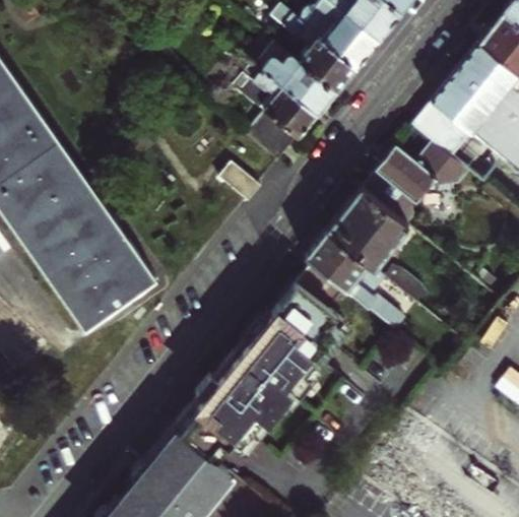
[(303,21),(355,65),(368,51),(379,38),(332,0),(317,0),(316,2),(318,3),(314,2),(311,2),(308,3),(305,4),(303,7),(301,10),(300,13),(301,17),(303,21)]
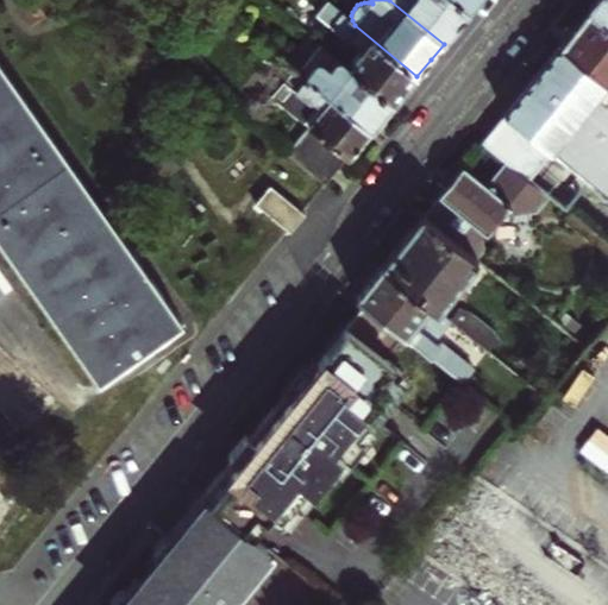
[(389,0),(444,44),(457,27),(470,12),(455,0),(389,0)]
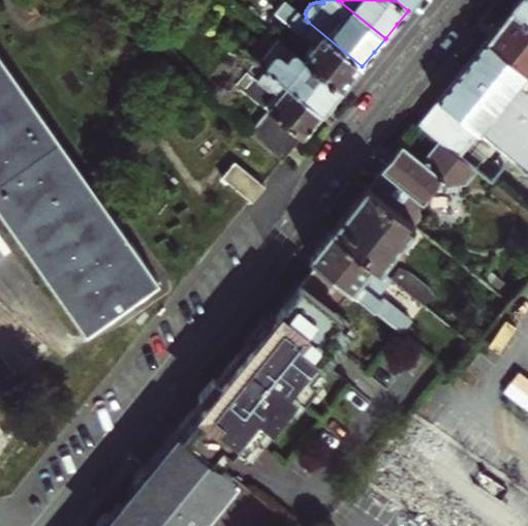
[(395,0),(408,10),(415,0),(395,0)]
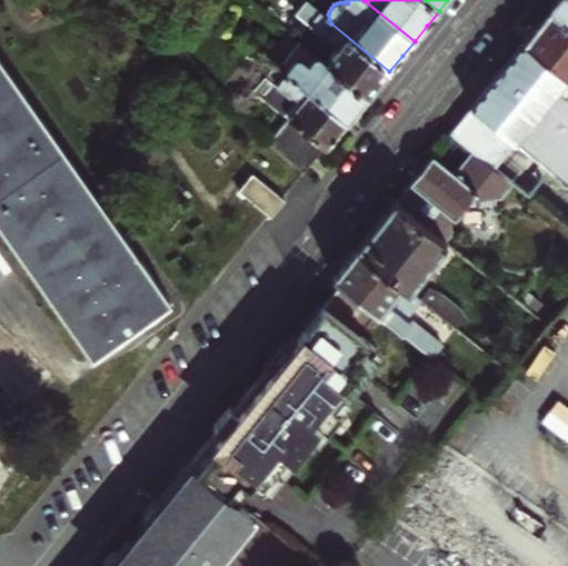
[(567,0),(561,0),(551,13),(567,26),(567,0)]
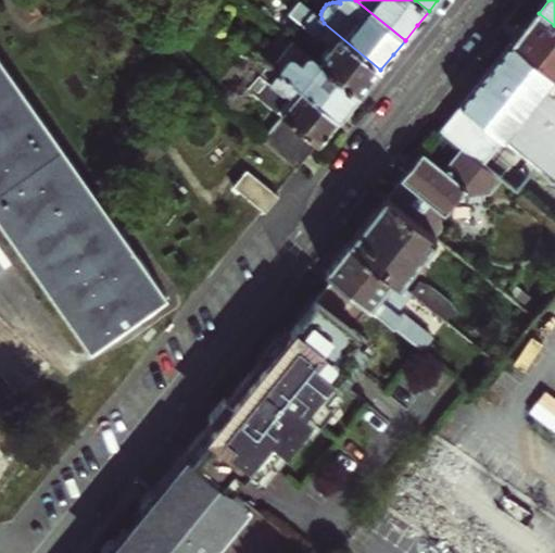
[(320,63),(360,96),(369,83),(380,70),(324,23),(299,3),(290,14),(303,25),(302,26),(319,40),(323,40),(332,48),(320,63)]
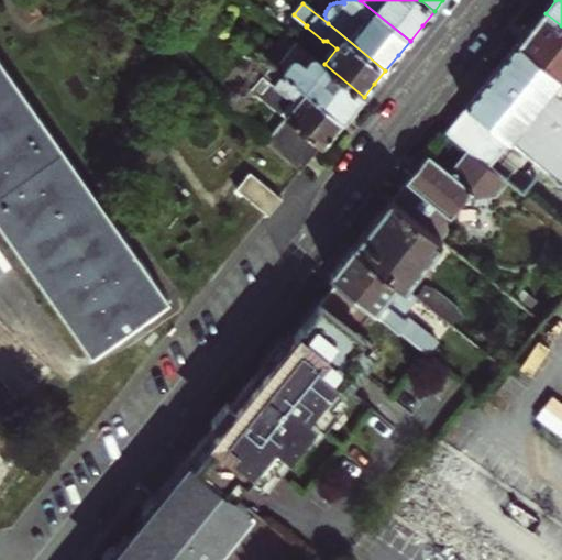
[(561,25),(546,13),(532,30),(519,45),(561,78),(561,25)]
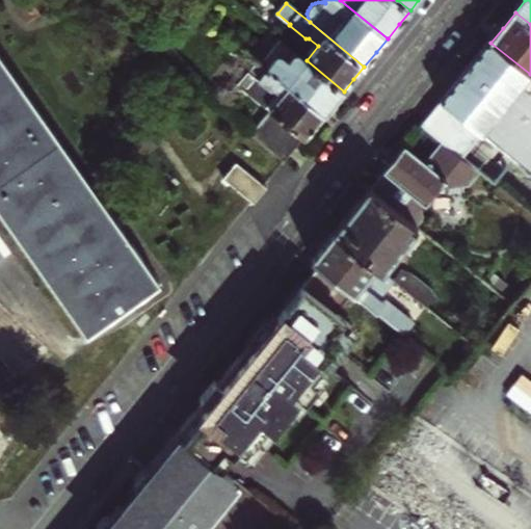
[(263,65),(324,115),(334,104),(344,91),(307,60),(282,41),(263,65)]
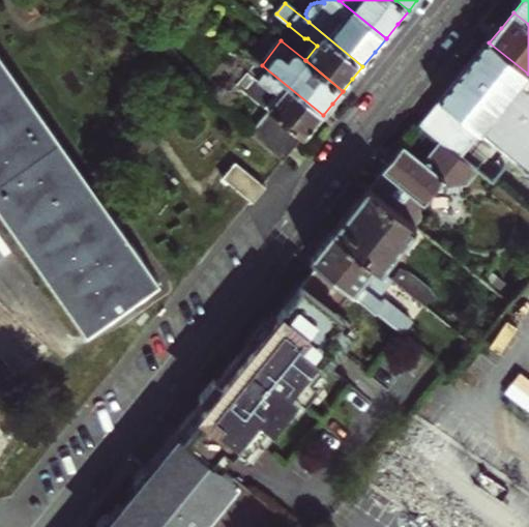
[(483,138),(528,82),(528,74),(489,42),(464,74),(440,103),(483,138)]
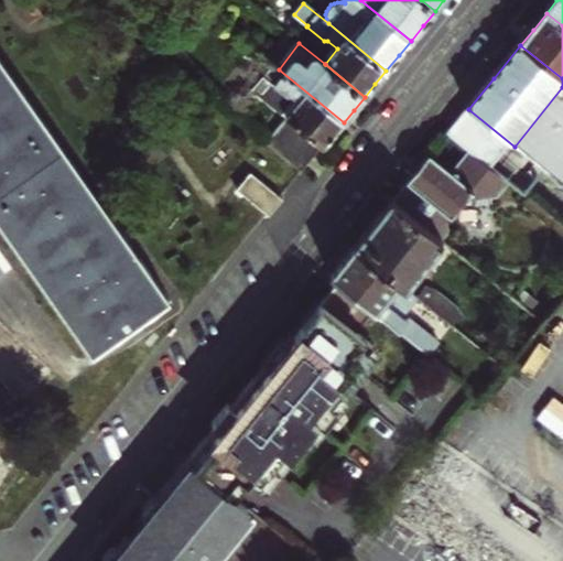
[(0,226),(85,347),(90,355),(123,332),(137,322),(166,301),(100,206),(0,62),(0,226)]
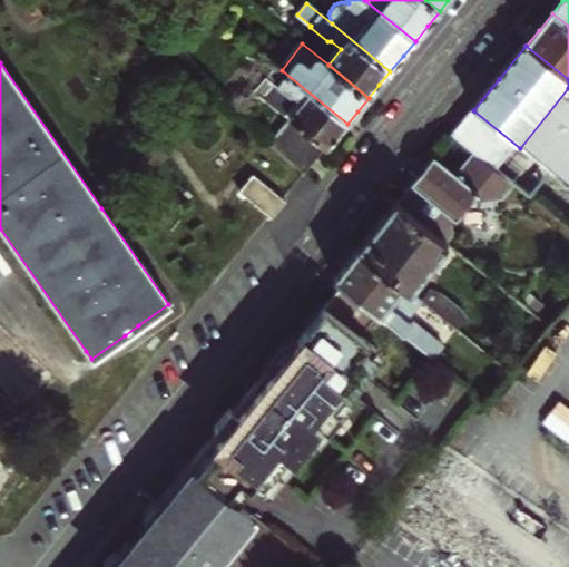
[(270,145),(306,175),(325,152),(347,124),(282,70),(276,66),(267,78),(278,87),(267,99),(292,119),(270,145)]
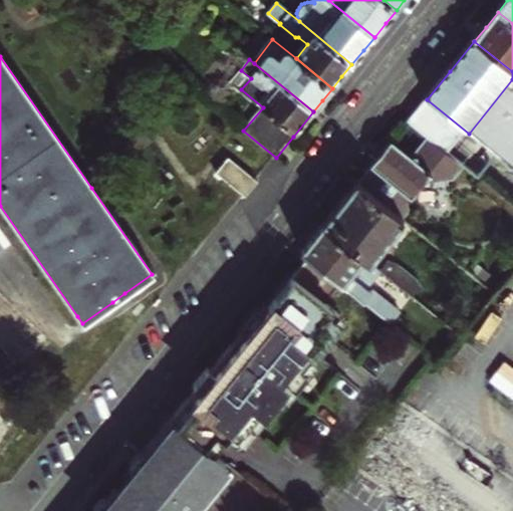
[(251,78),(241,70),(231,81),(241,89),(251,78)]
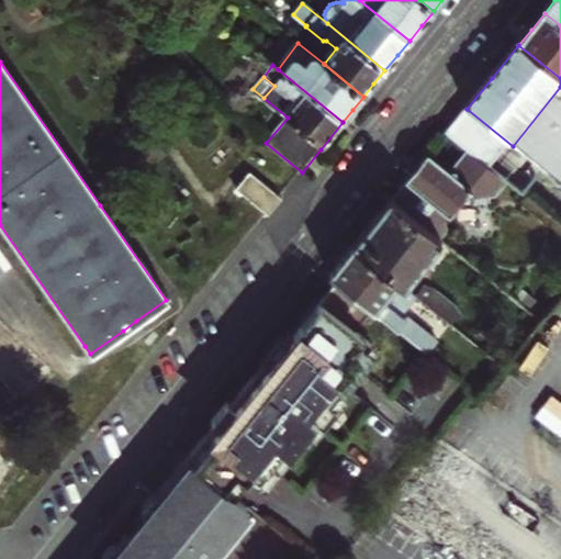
[(560,87),(513,146),(543,171),(560,185),(560,87)]
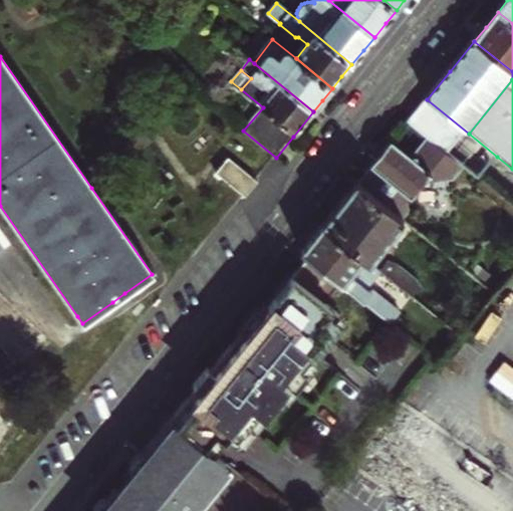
[(427,140),(464,170),(478,181),(497,157),(469,134),(427,99),(418,111),(408,123),(427,140)]
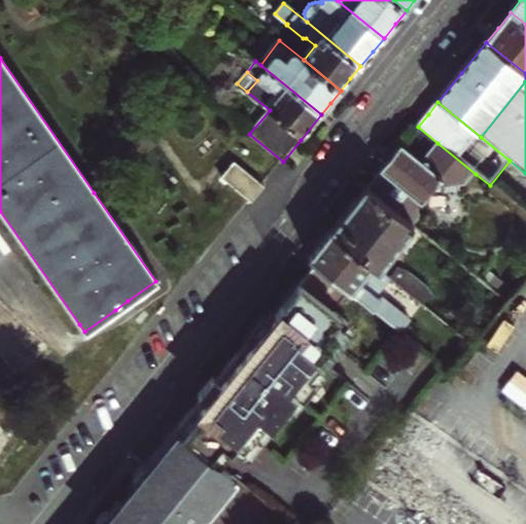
[(366,190),(413,229),(419,221),(417,212),(422,206),(445,204),(444,195),(461,193),(460,187),(465,187),(476,174),(437,143),(426,158),(427,162),(420,163),(405,165),(395,175),(385,167),(366,190)]
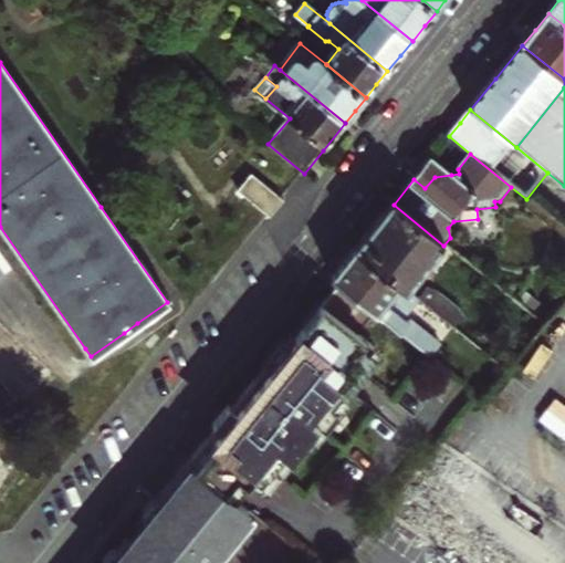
[(421,169),(414,179),(425,188),(435,177),(451,175),(430,158),(421,169)]
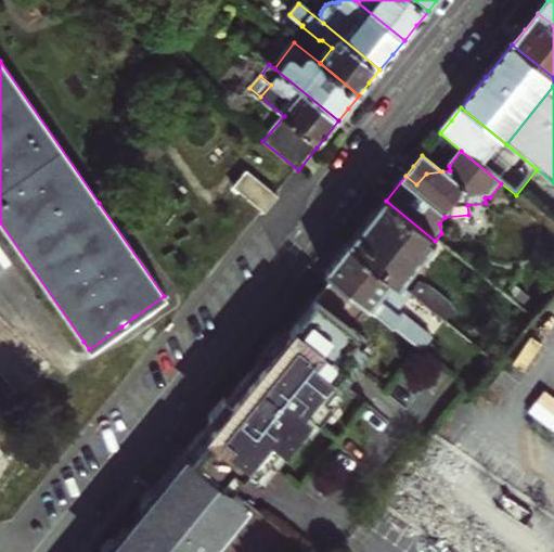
[(247,172),(233,190),(262,214),(265,216),(279,199),(277,196),(247,172)]
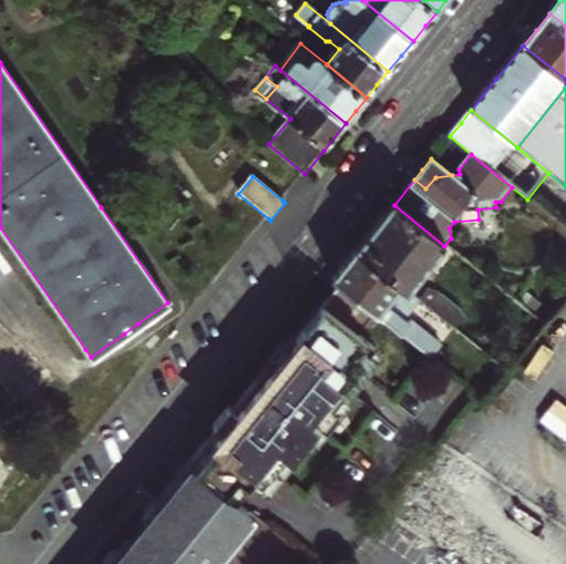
[(356,252),(407,293),(444,246),(394,205),(373,229),(356,252)]
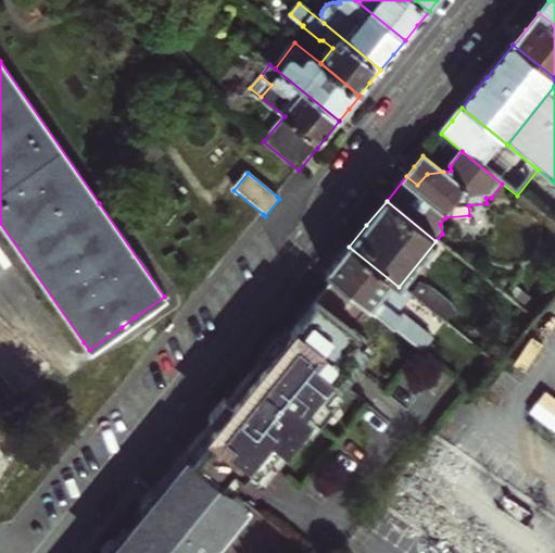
[(327,275),(332,279),(368,308),(424,353),(433,341),(404,317),(402,319),(396,315),(412,298),(407,294),(399,287),(349,247),(336,263),(327,275)]
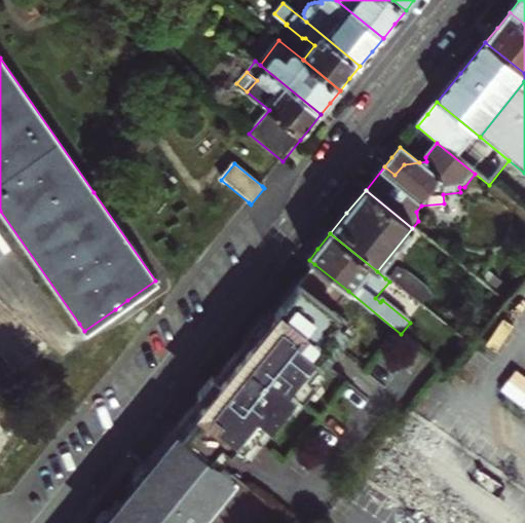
[(299,286),(331,311),(348,291),(314,264),(298,285),(299,286)]
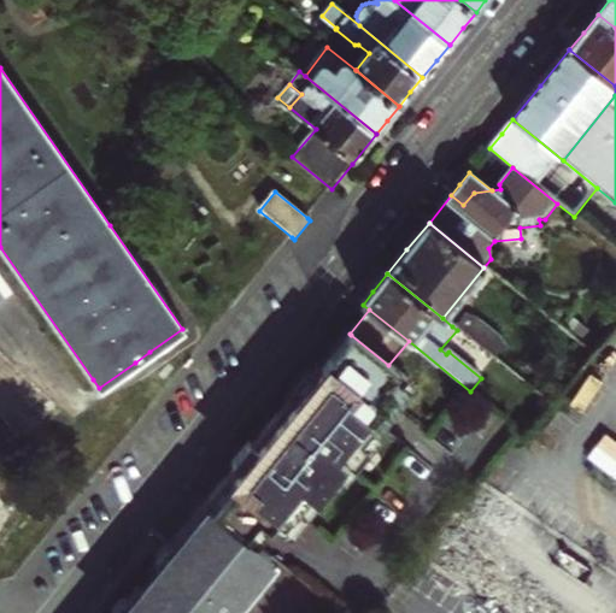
[(452,326),(457,330),(493,359),(503,348),(496,337),(474,319),(462,314),(452,326)]
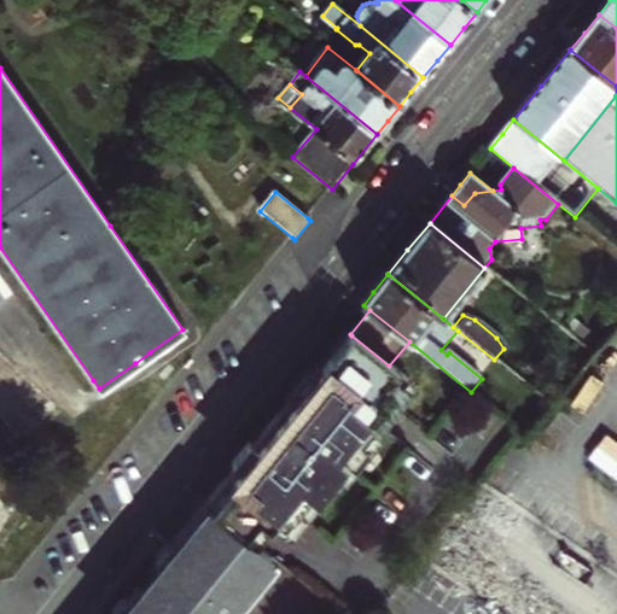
[(230,466),(233,468),(204,506),(256,548),(271,531),(289,547),(321,507),(318,503),(336,480),(345,489),(359,473),(383,443),(373,434),(394,410),(388,405),(389,403),(397,409),(413,389),(405,382),(407,380),(389,366),(351,335),(320,374),(314,369),(312,373),(306,367),(281,397),(287,402),(250,448),(246,444),(238,456),(230,466)]
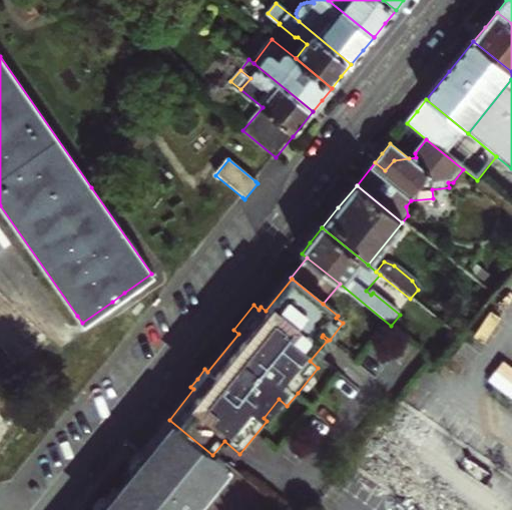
[(124,293),(112,302),(116,308),(129,300),(124,293)]
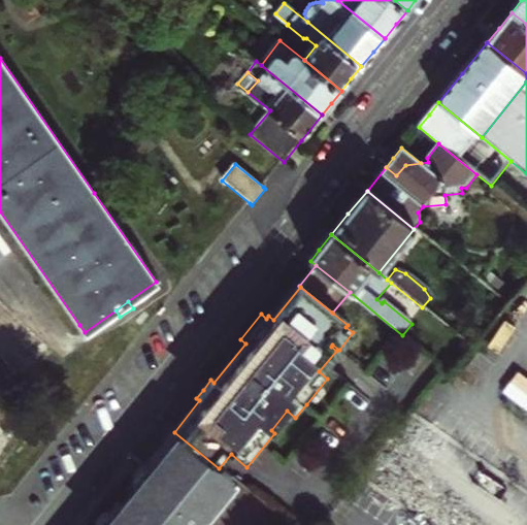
[(0,361),(22,381),(51,350),(0,302),(0,361)]
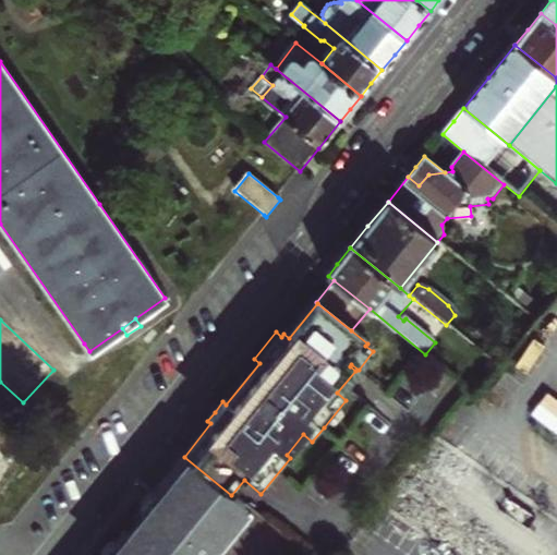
[(214,554),(210,552),(219,541),(225,534),(246,507),(231,495),(184,457),(156,491),(148,491),(144,496),(141,499),(142,507),(133,519),(140,525),(129,538),(122,532),(112,543),(106,543),(99,552),(99,554),(214,554)]
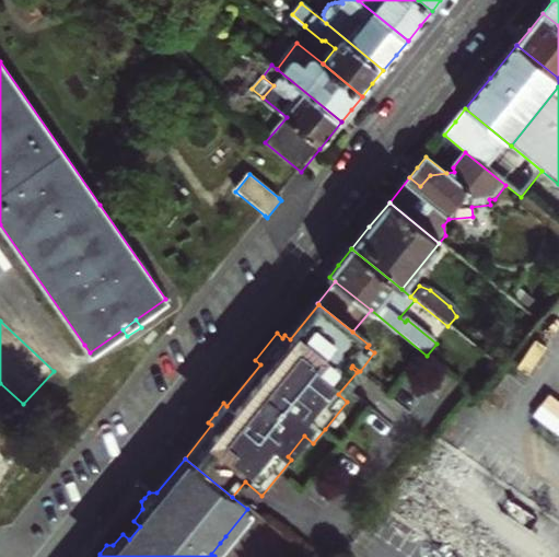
[(0,480),(9,467),(0,461),(0,480)]
